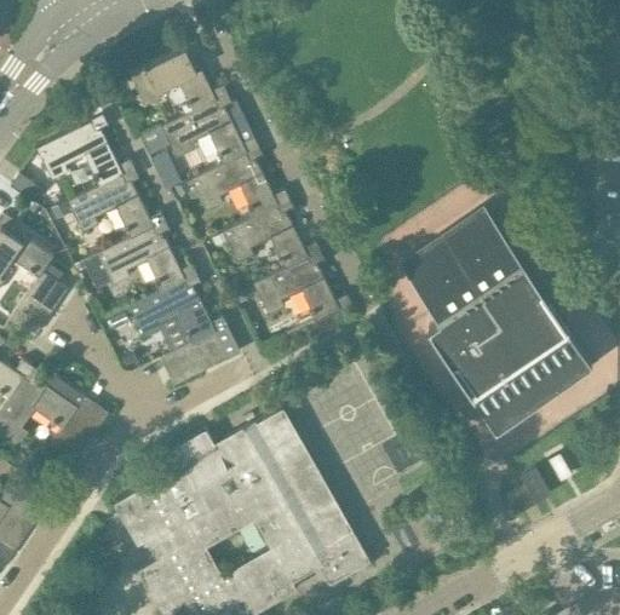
[(130,74),(145,107),(161,98),(158,91),(178,81),(193,111),(228,95),(223,86),(212,91),(194,56),(201,52),(197,41),(130,74)]
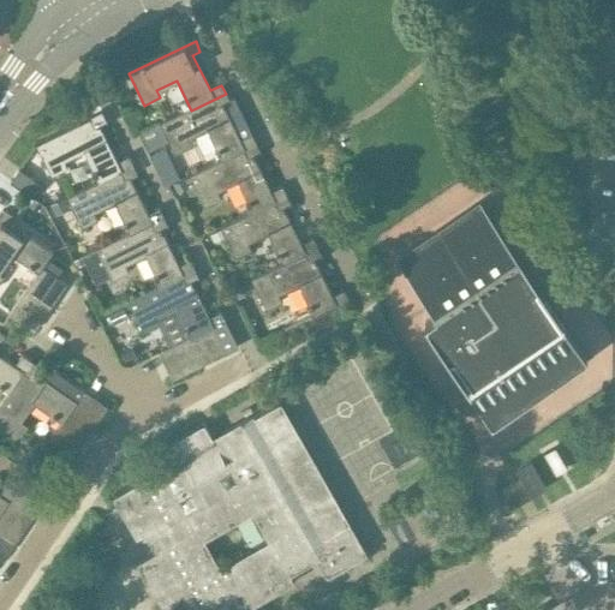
[(160,127),(139,137),(149,155),(168,145),(174,157),(190,149),(187,142),(207,133),(221,162),(256,145),(234,100),(230,102),(226,94),(191,111),(160,126),(160,127)]
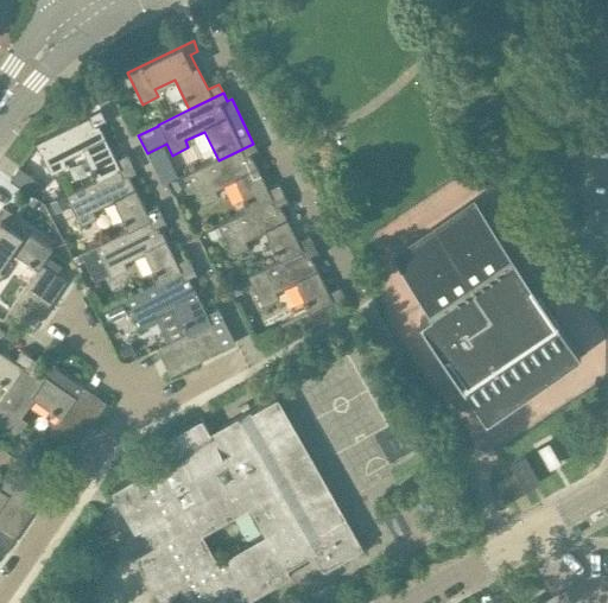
[(36,145),(51,177),(67,169),(64,163),(83,153),(97,182),(131,165),(127,157),(116,162),(99,127),(106,124),(101,114),(36,145)]
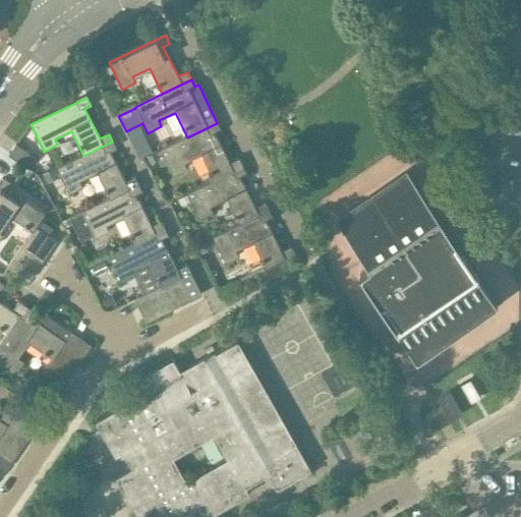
[(217,123),(187,137),(161,151),(161,153),(157,155),(159,159),(163,157),(173,177),(187,170),(184,165),(201,157),(213,181),(243,167),(239,160),(230,165),(215,134),(221,132),(217,123)]
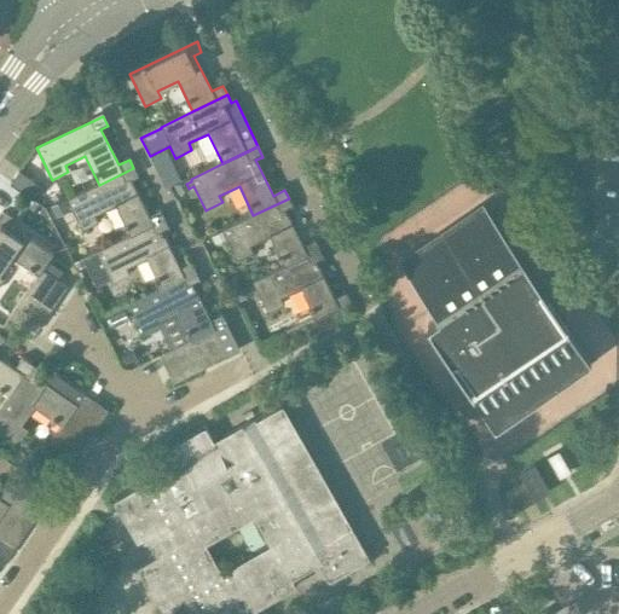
[(129,237),(165,221),(160,212),(149,218),(132,181),(139,179),(133,168),(99,185),(67,201),(82,232),(99,225),(96,218),(115,208),(129,237)]
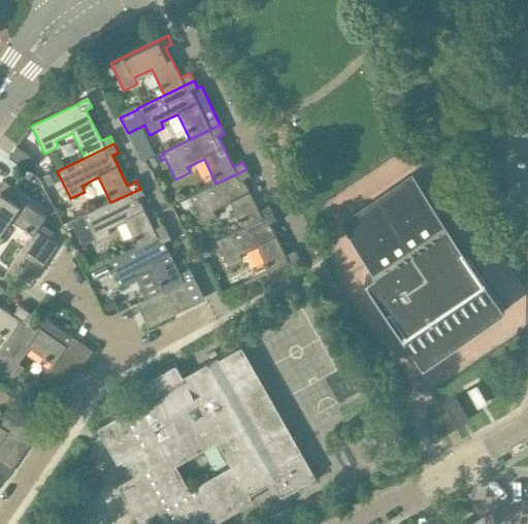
[(15,148),(8,159),(29,173),(37,163),(15,148)]
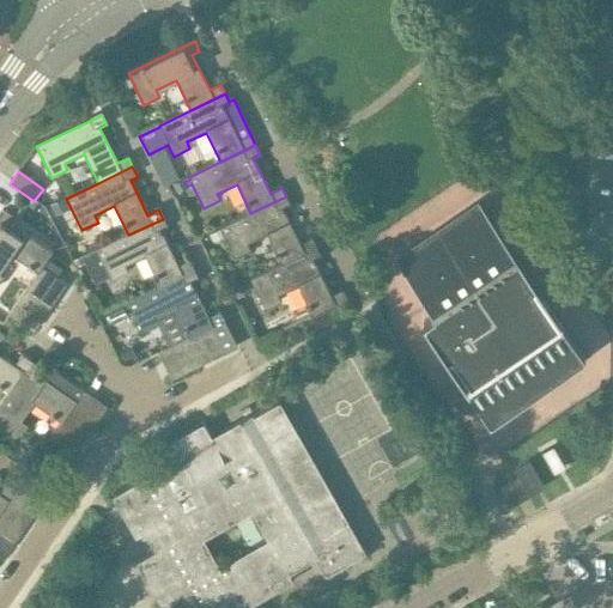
[(183,182),(173,188),(177,195),(187,190),(183,182)]
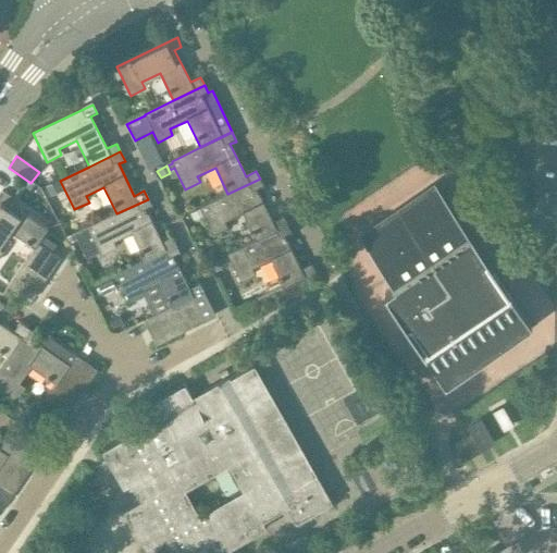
[(260,179),(227,194),(199,208),(213,236),(227,229),(225,223),(243,214),(256,242),(287,226),(283,218),(273,223),(258,191),(263,188),(260,179)]
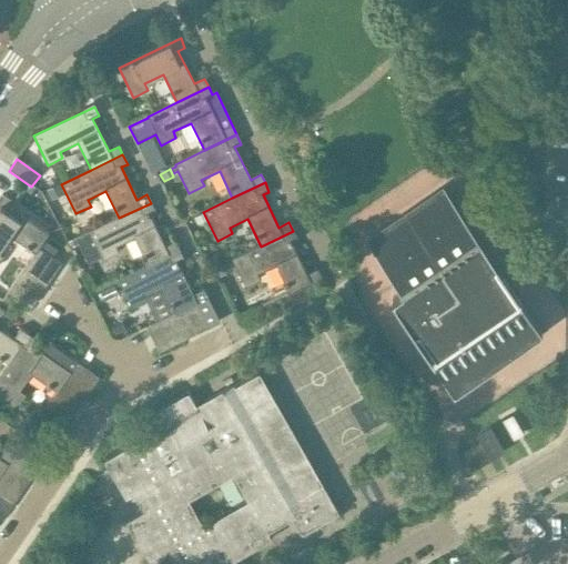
[(64,195),(60,185),(47,192),(51,201),(64,195)]
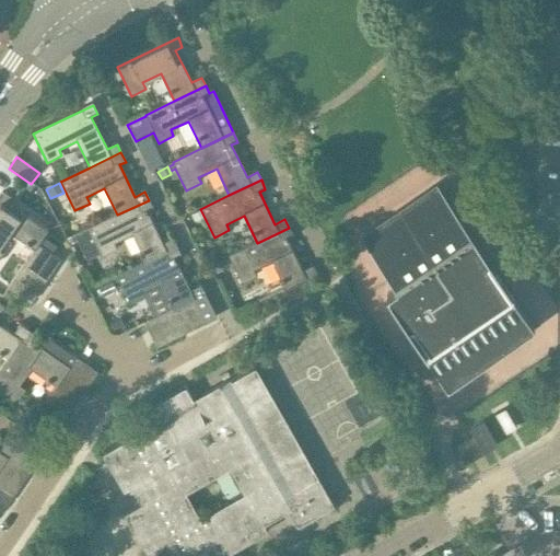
[(439,188),(363,241),(397,290),(386,298),(447,385),(535,325),(513,294),(510,297),(488,264),(490,262),(439,188)]
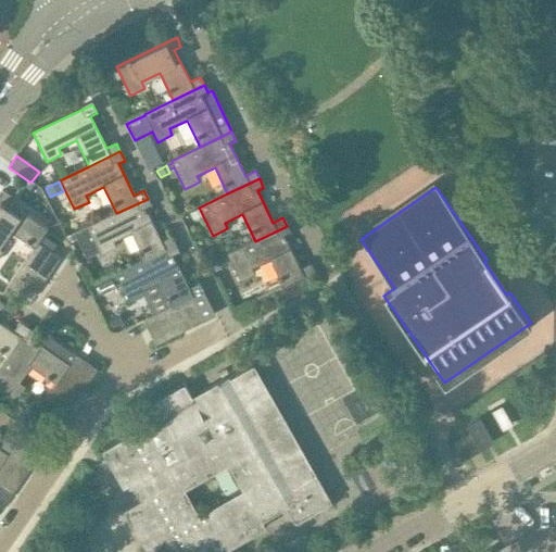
[(0,201),(0,258),(4,252),(0,249),(0,246),(10,231),(34,249),(38,245),(43,237),(48,230),(10,204),(14,198),(7,192),(0,201)]
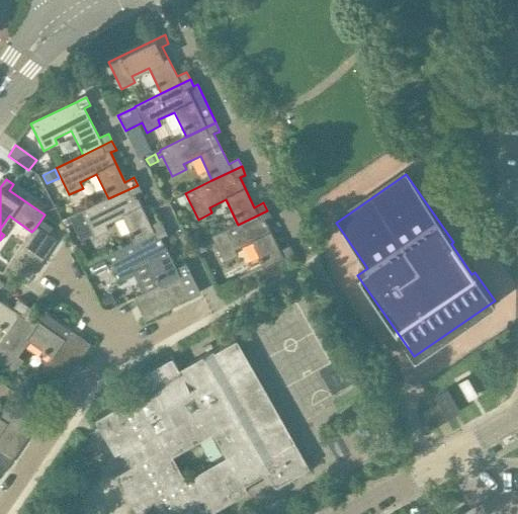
[(108,198),(69,218),(81,242),(93,236),(94,238),(108,232),(105,226),(122,218),(135,243),(163,229),(160,221),(150,226),(136,195),(142,193),(138,185),(108,198)]
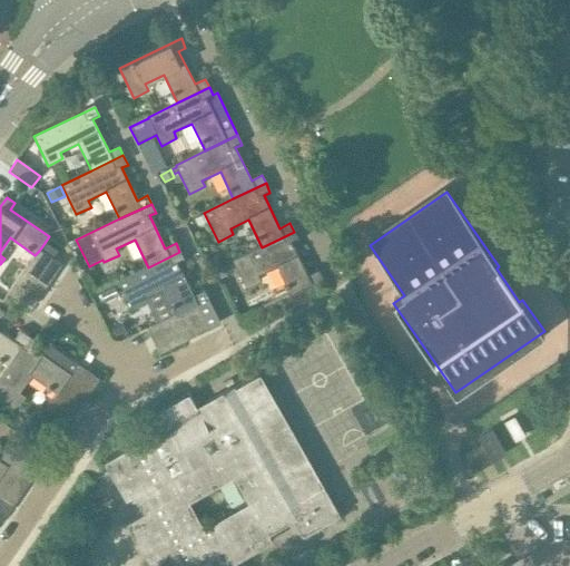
[(205,216),(195,221),(198,228),(208,223),(205,216)]
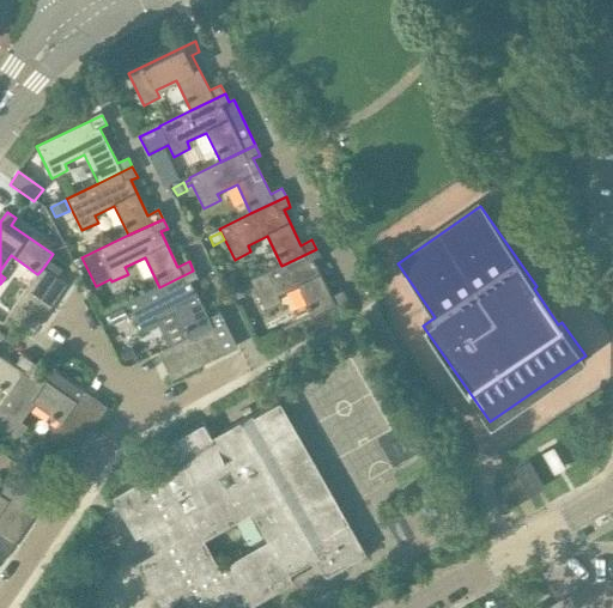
[(314,262),(321,259),(316,249),(281,266),(250,280),(265,311),(281,304),(278,297),(298,287),(313,318),(335,306),(347,302),(343,292),(331,297),(314,262)]
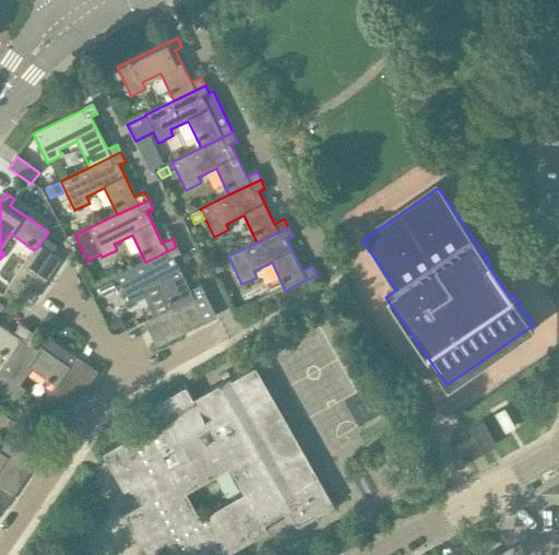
[(60,261),(52,255),(38,246),(34,250),(31,257),(52,272),(60,261)]
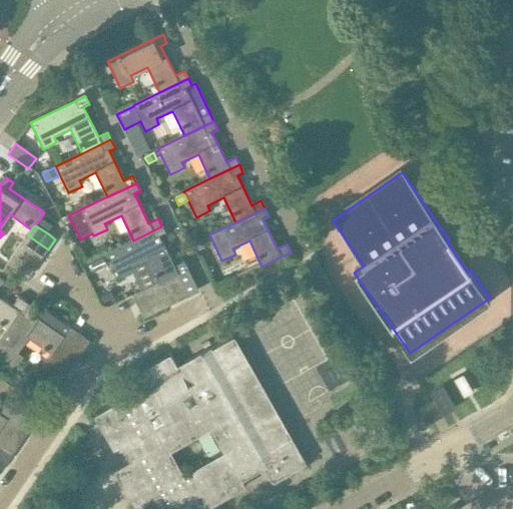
[(165,281),(176,276),(187,270),(183,263),(174,267),(160,237),(165,234),(161,226),(133,240),(107,252),(119,279),(133,273),(130,267),(146,259),(158,284),(165,281)]
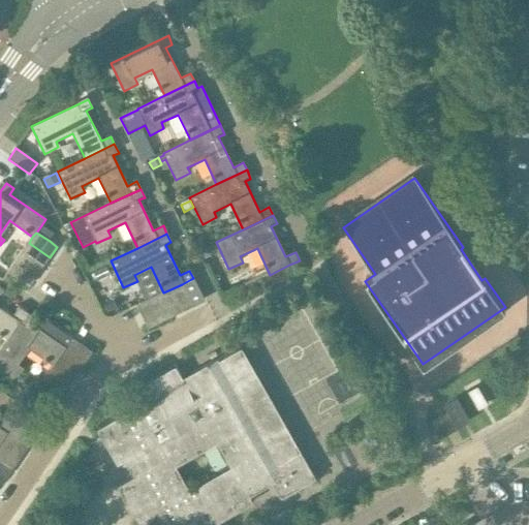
[(22,252),(43,268),(50,257),(29,243),(22,252)]
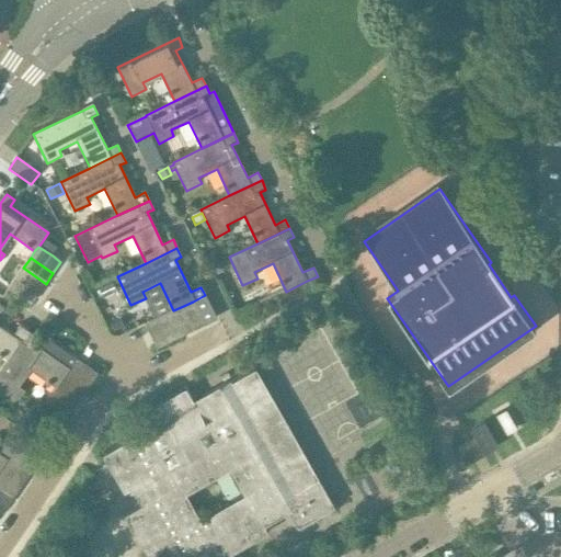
[(213,266),(217,276),(230,270),(226,260),(213,266)]
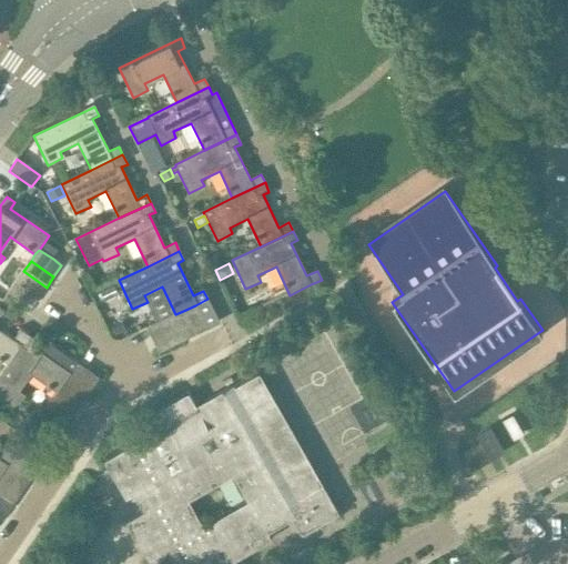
[(23,271),(16,282),(39,298),(47,288),(23,271)]
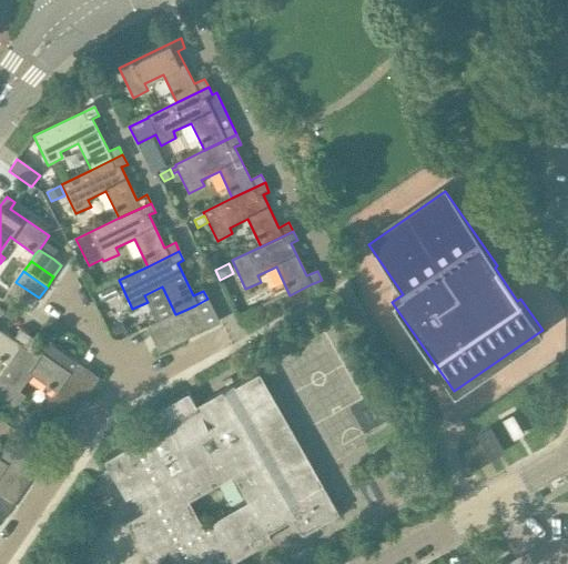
[(8,294),(31,310),(39,298),(16,282),(8,294)]
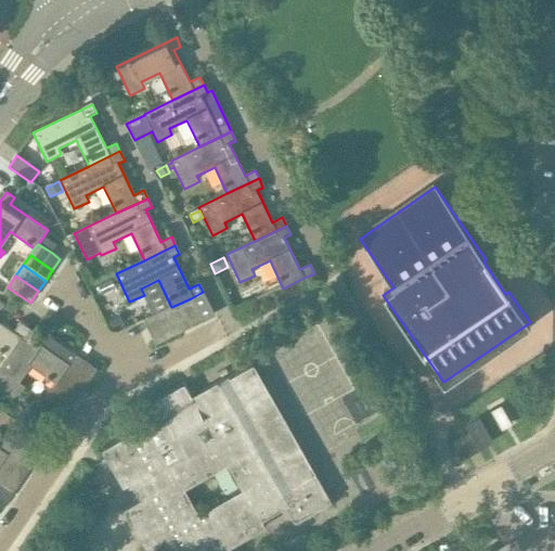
[(111,281),(98,287),(102,296),(115,290),(111,281)]
